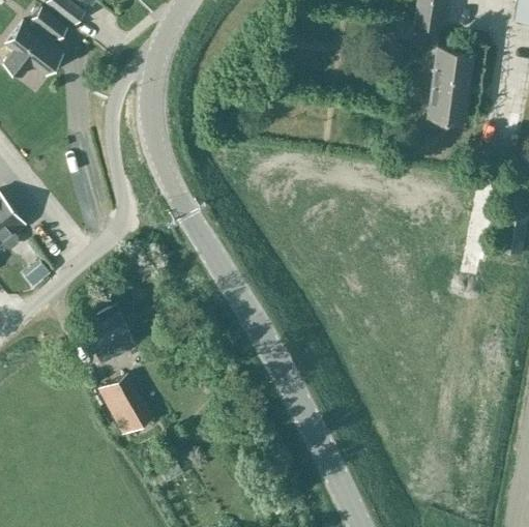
[(46,0),(45,1),(72,24),(84,10),(69,0),(46,0)]
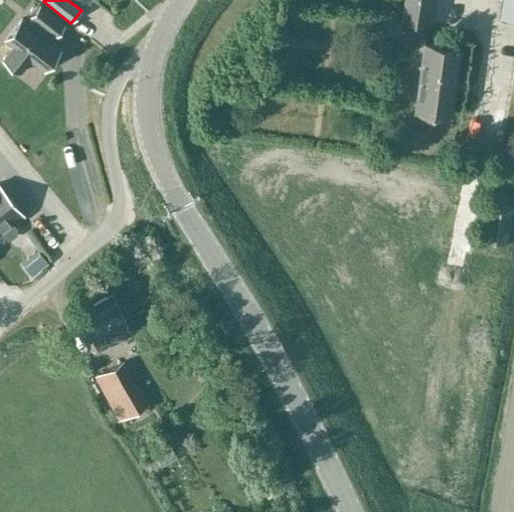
[(430,28),(433,0),(404,0),(401,23),(430,28)]
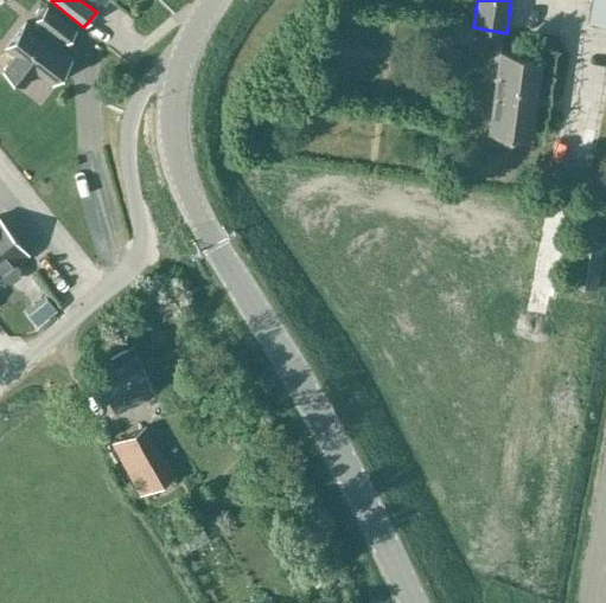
[(605,0),(591,0),(588,12),(605,15),(605,0)]
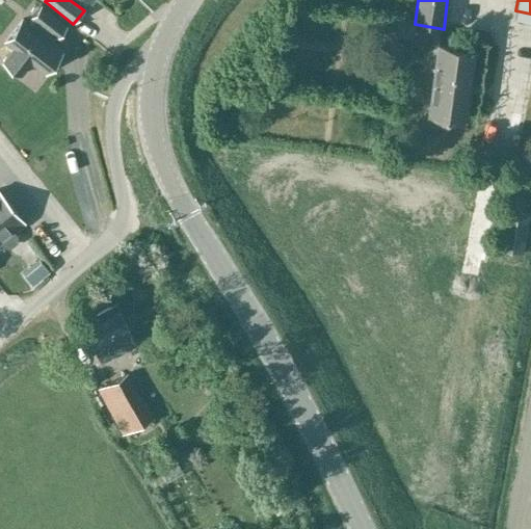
[(68,27),(42,6),(32,19),(33,20),(29,26),(24,21),(6,44),(14,50),(3,63),(22,77),(31,64),(45,75),(62,52),(52,44),(56,37),(58,40),(68,27)]
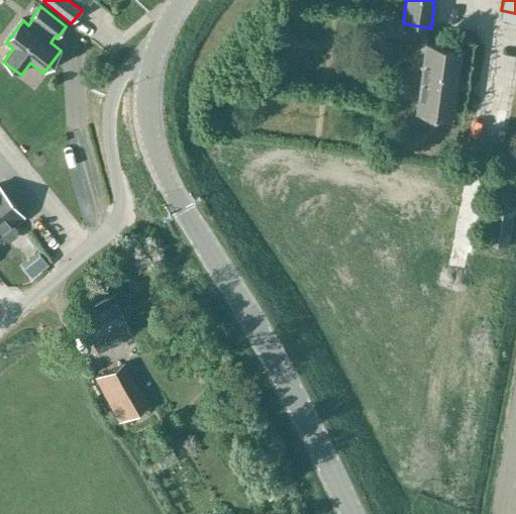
[(453,120),(462,49),(425,44),(415,115),(453,120)]
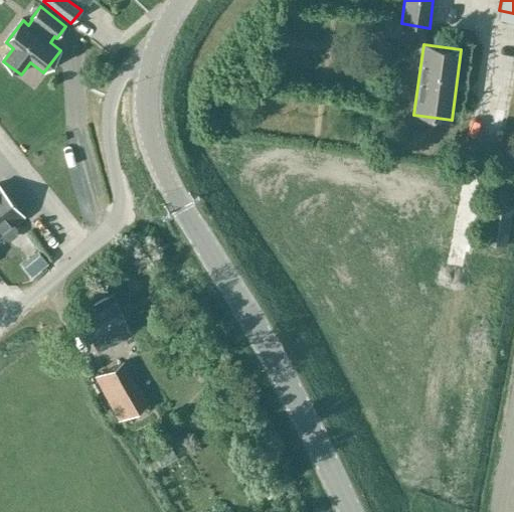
[(14,225),(24,217),(0,187),(0,236),(4,240),(11,242),(18,236),(17,229),(14,225)]
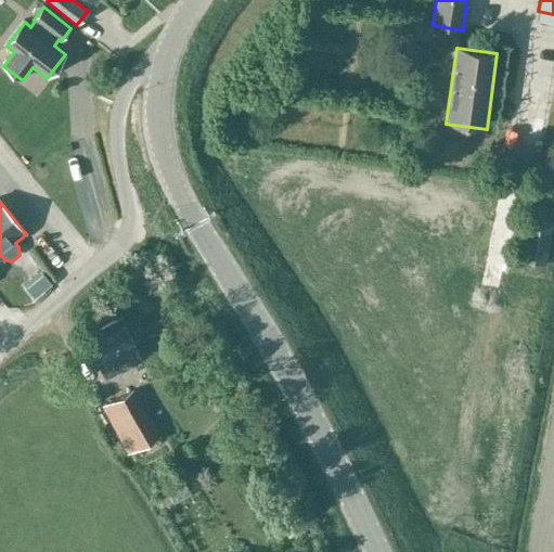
[(142,363),(133,346),(134,345),(121,321),(91,337),(97,348),(86,355),(95,372),(102,369),(107,381),(142,363)]
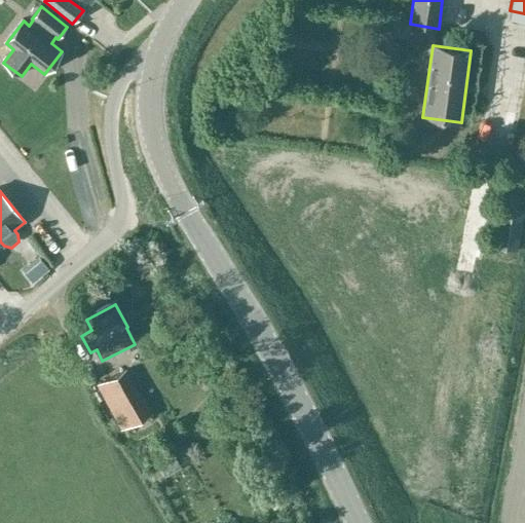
[(99,387),(123,431),(150,416),(125,372),(99,387)]
